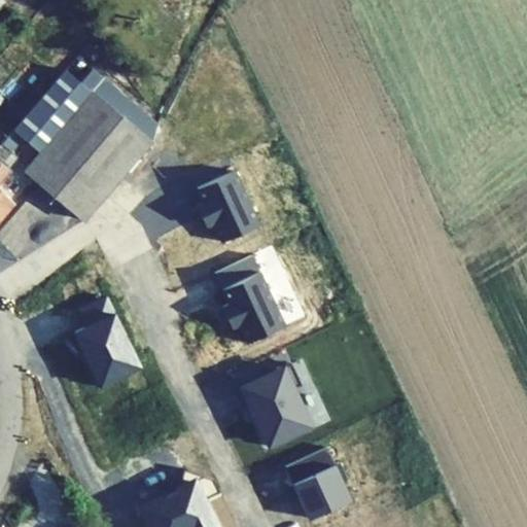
[(151,140),(156,124),(92,69),(80,82),(65,70),(47,90),(24,117),(14,129),(22,134),(40,150),(58,130),(117,180),(151,140)]
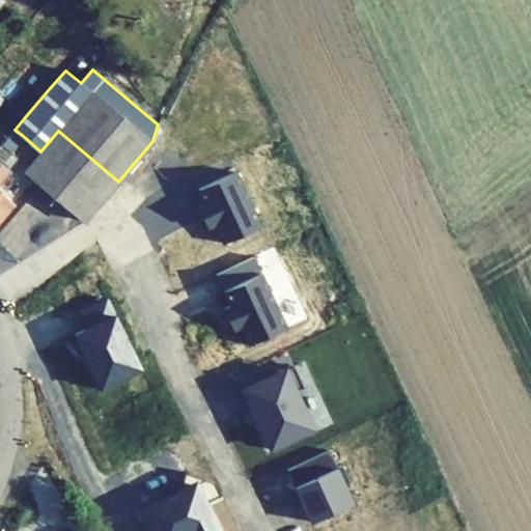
[(34,80),(11,108),(24,118),(48,90),(34,80)]
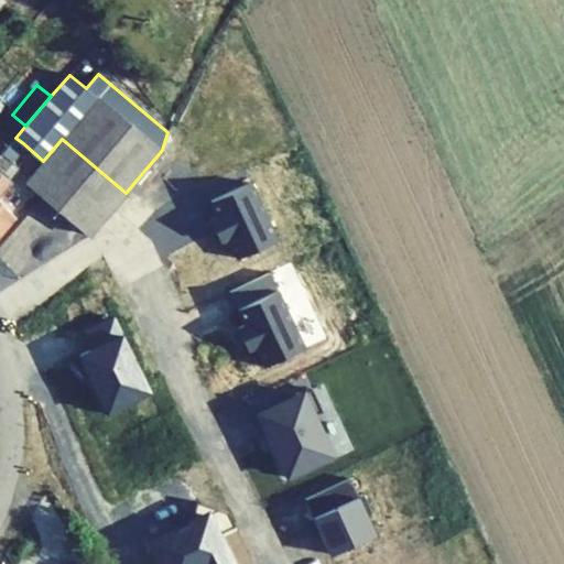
[(12,115),(0,128),(0,154),(8,147),(15,138),(25,126),(12,115)]
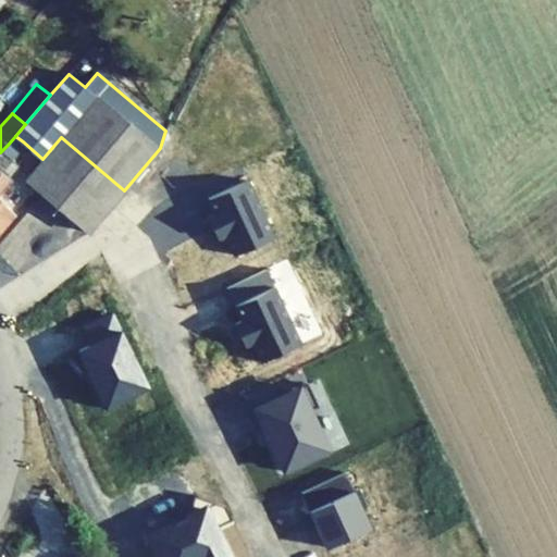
[(8,145),(15,151),(23,141),(15,136),(8,145)]
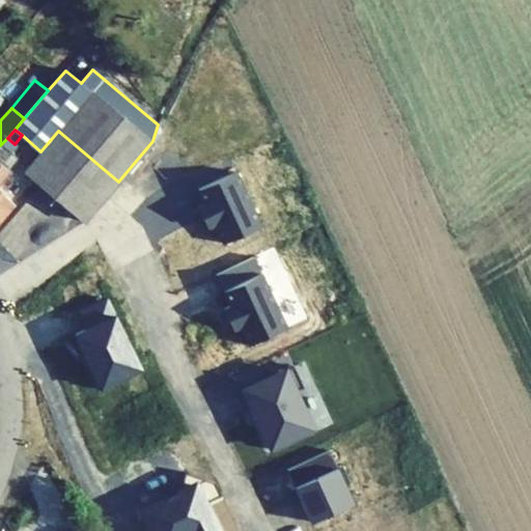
[(25,170),(84,221),(118,182),(58,131),(40,151),(25,170)]
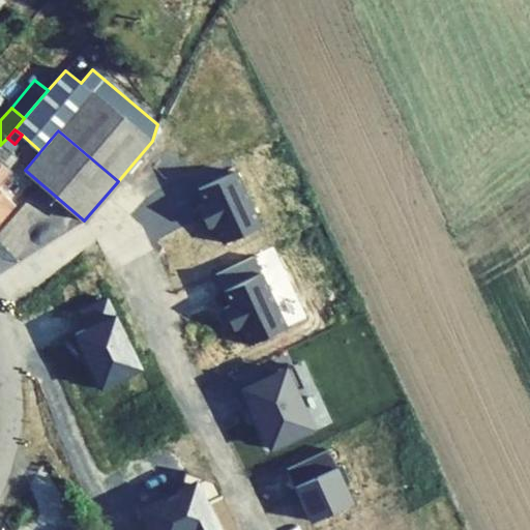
[(0,145),(0,218),(28,186),(10,171),(21,159),(10,150),(15,144),(7,138),(0,145)]
